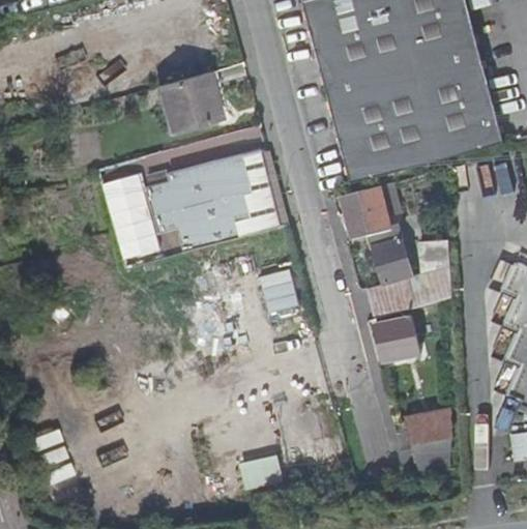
[(301,0),(350,181),(442,157),(501,141),(464,0),(301,0)]
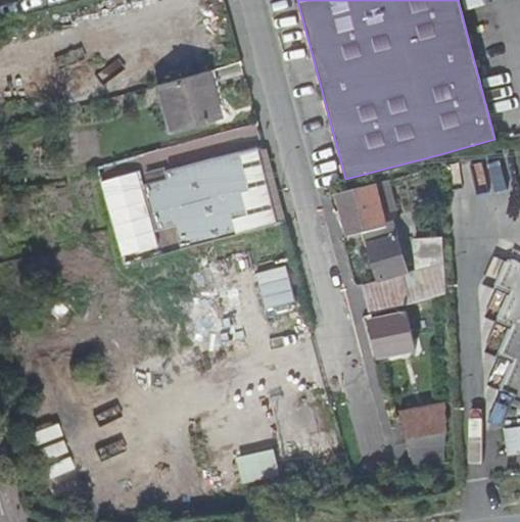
[(217,116),(204,69),(187,74),(154,83),(168,130),(217,116)]
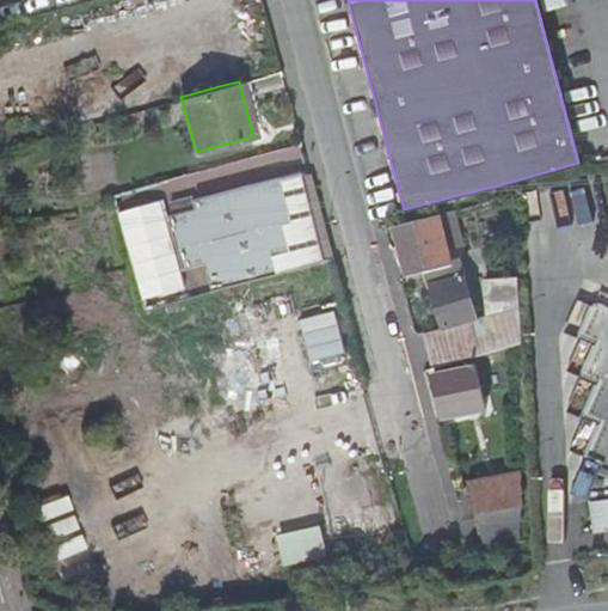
[(195,209),(165,217),(171,239),(172,248),(176,257),(182,282),(185,297),(222,287),(274,273),(268,254),(287,249),(278,222),(274,201),(282,199),(280,189),(277,178),(192,201),(195,209)]
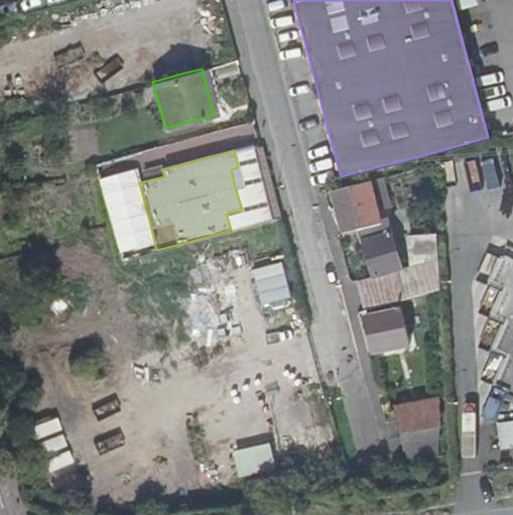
[(243,185),(238,167),(231,169),(235,187),(243,185)]
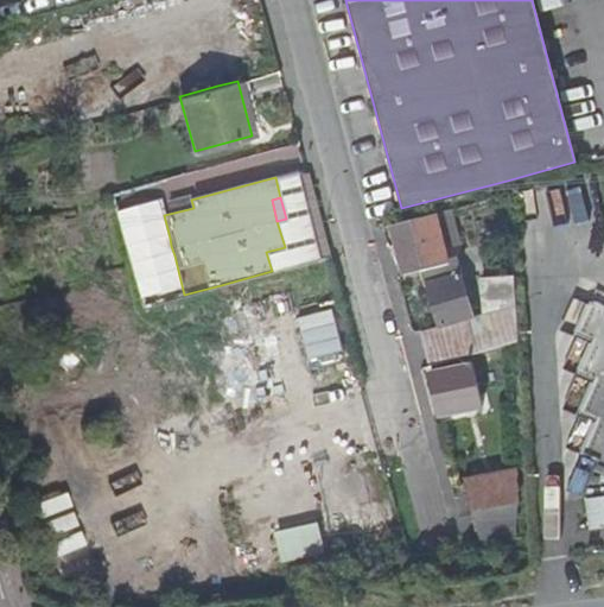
[(427,365),(506,346),(503,272),(479,278),(481,315),(470,318),(456,261),(445,264),(433,215),(389,226),(401,274),(424,270),(437,324),(419,329),(427,365)]
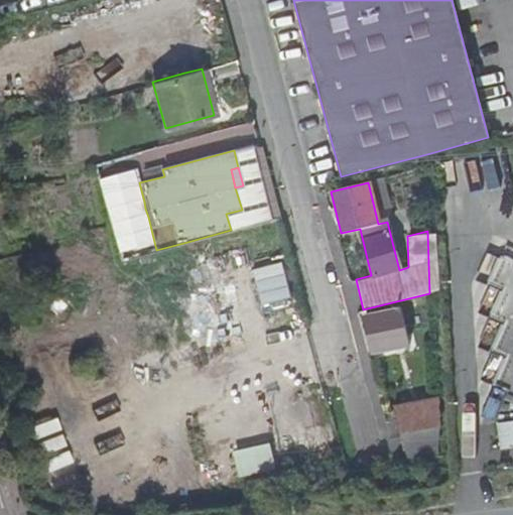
[(429,293),(435,292),(432,230),(427,231),(429,293)]
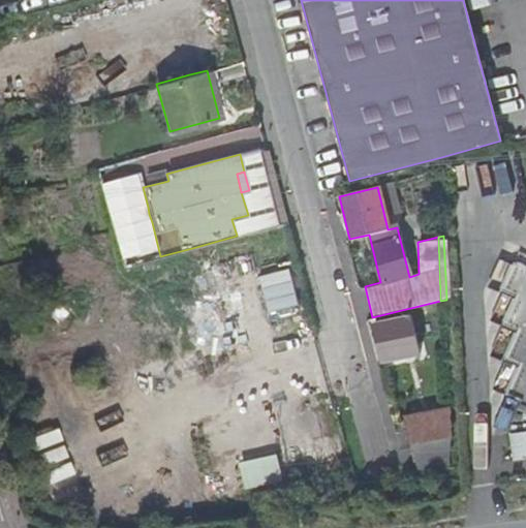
[(257,323),(284,315),(266,243),(239,250),(257,323)]
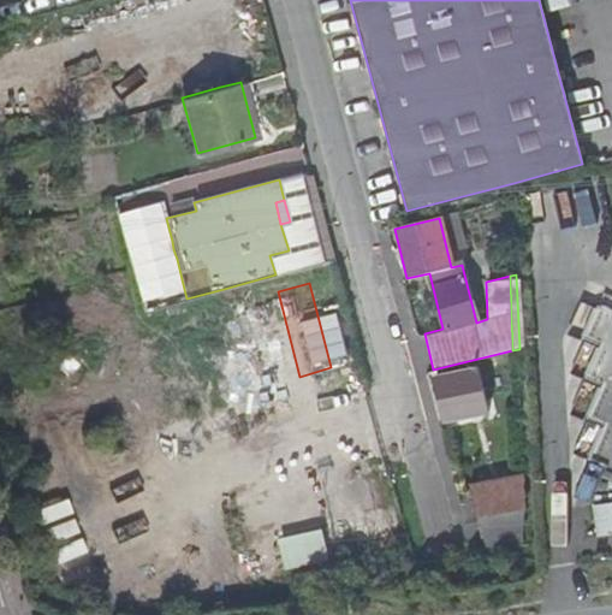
[(443,421),(486,412),(476,367),(433,377),(443,421)]
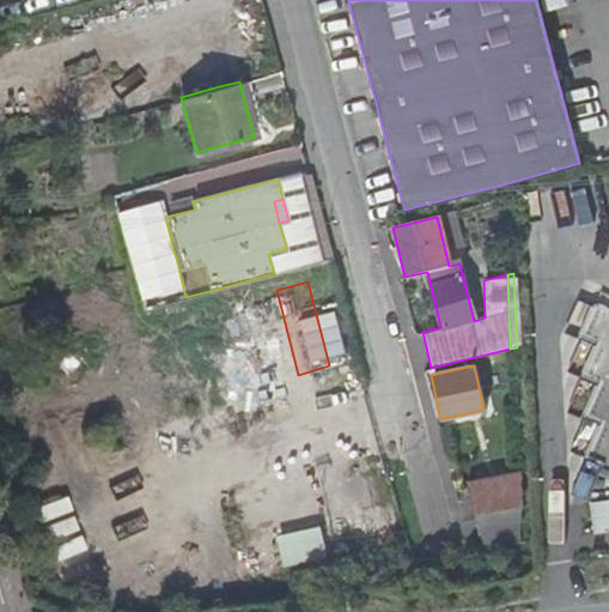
[(466,482),(474,515),(518,504),(517,472),(466,482)]
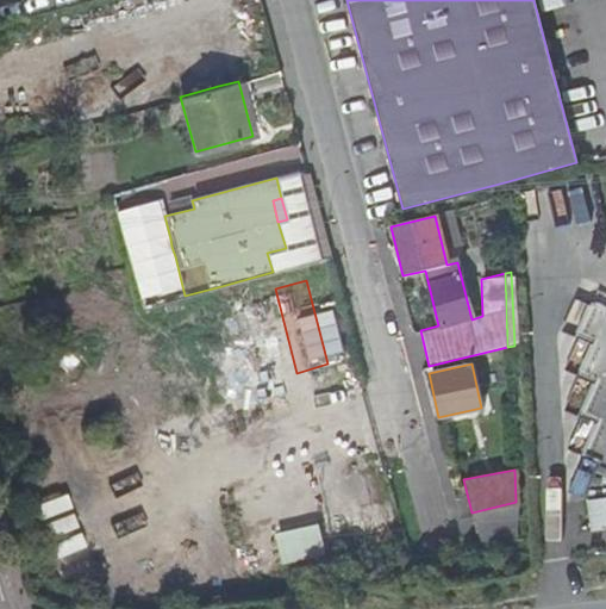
[(605,529),(605,497),(586,502),(591,532),(605,529)]
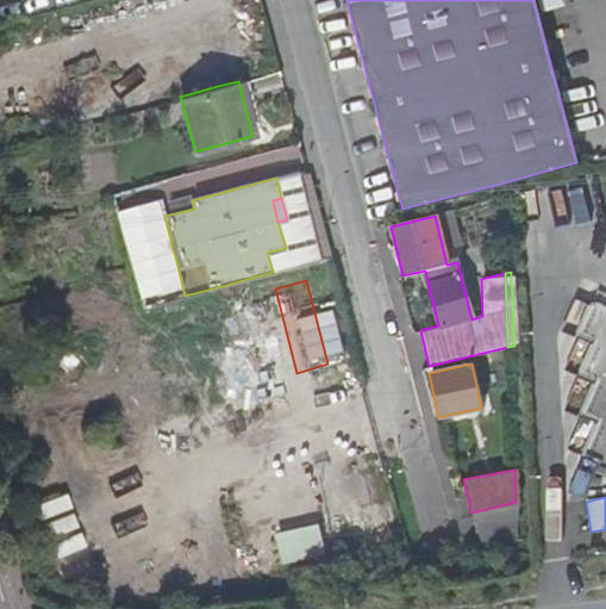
[(479,545),(513,535),(514,523),(516,502),(472,513),(479,545)]
